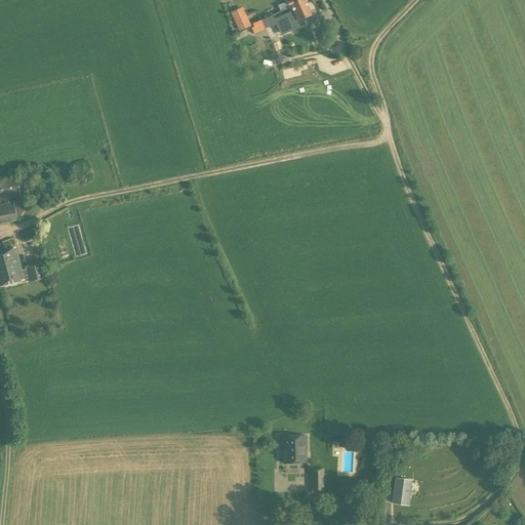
[(308,0),(291,0),(285,3),(288,8),(291,7),(293,12),(280,17),(286,32),(297,27),(295,23),(311,15),(306,1),(308,0)]
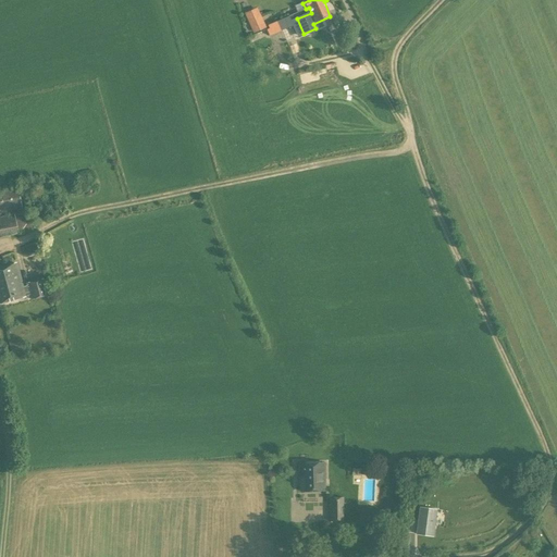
[(245,13),(254,33),(267,27),(258,7),(245,13)]
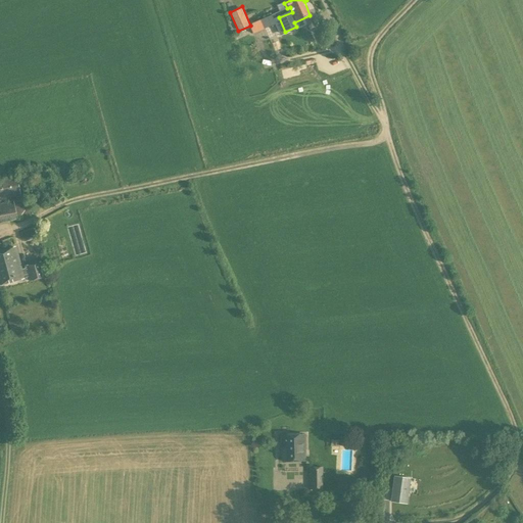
[(259,19),(264,30),(276,25),(271,14),(259,19)]
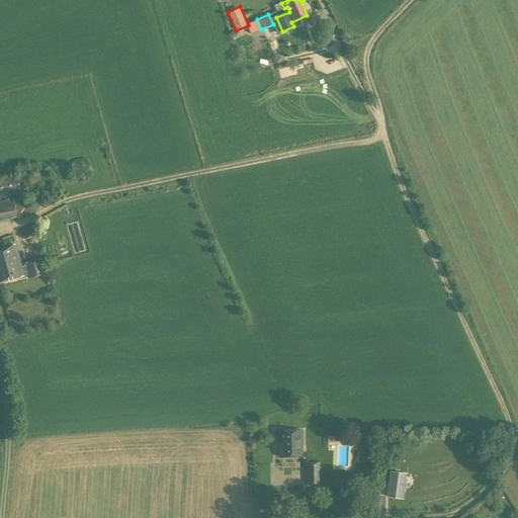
[(0,176),(0,198),(20,195),(16,173),(0,176)]
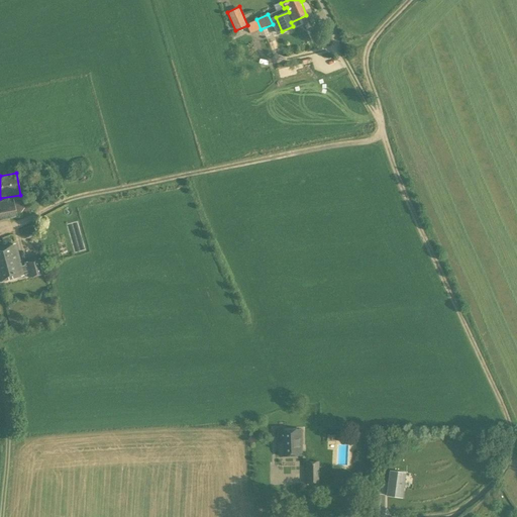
[(28,203),(23,198),(0,201),(0,220),(17,217),(17,216),(30,213),(28,203)]
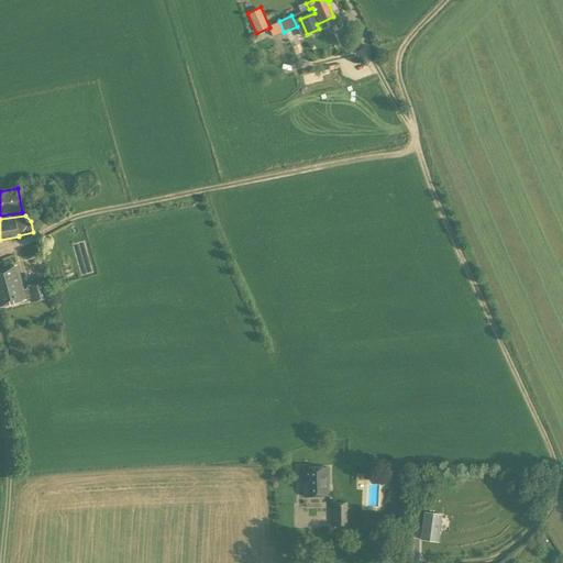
[(24,298),(22,289),(22,290),(14,265),(0,269),(0,306),(24,299),(24,298)]
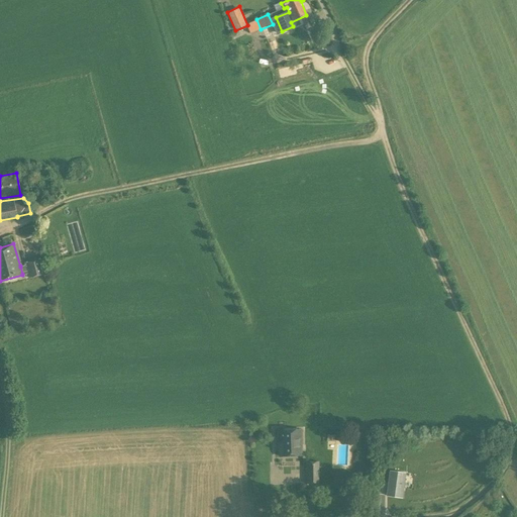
[(23,266),(20,266),(22,274),(28,272),(29,278),(43,274),(39,259),(23,263),(23,266)]
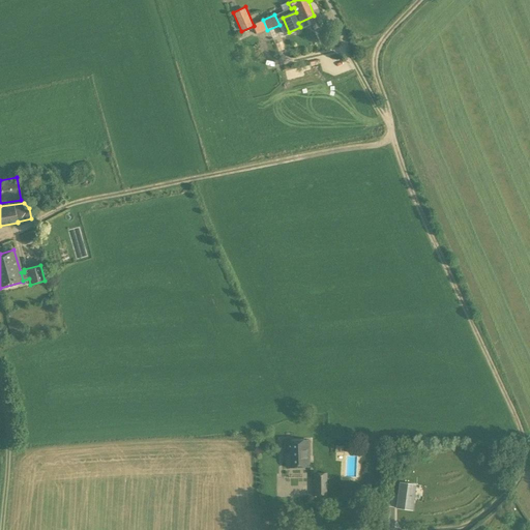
[(285,442),(286,467),(310,467),(308,441),(285,442)]
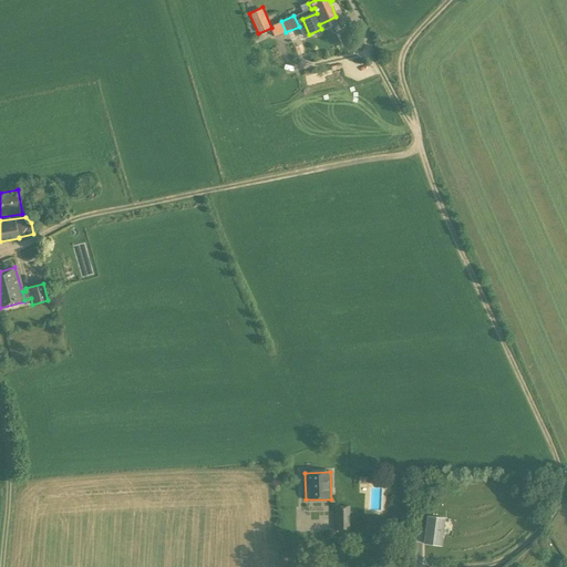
[(352,531),(350,506),(338,507),(339,532),(352,531)]
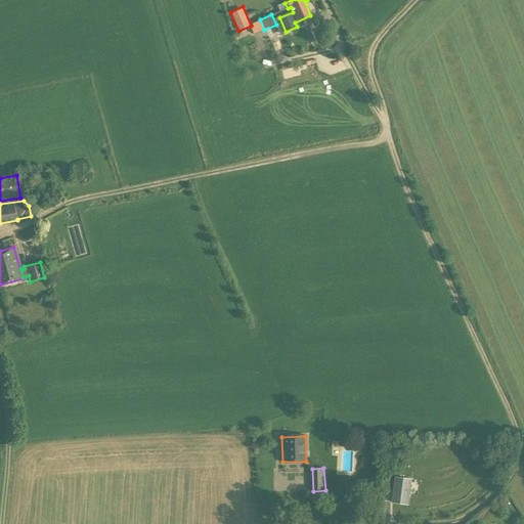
[(392,503),(408,505),(411,479),(395,477),(392,503)]
